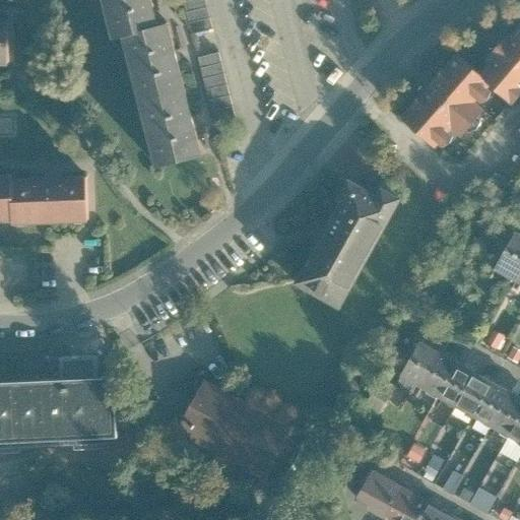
[(160,25),(153,0),(93,0),(105,41),(113,39),(160,25)]
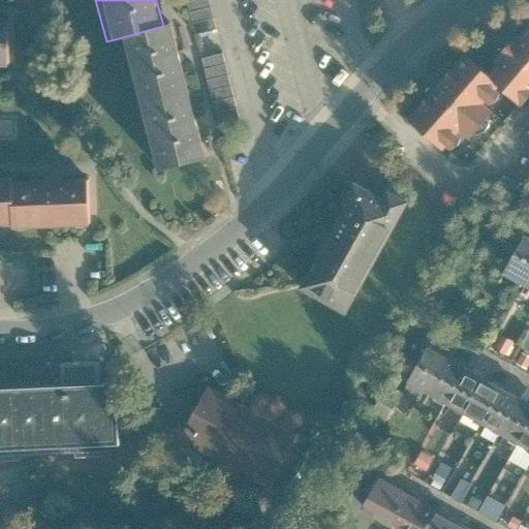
[(206,0),(185,0),(193,35),(215,31),(206,0)]
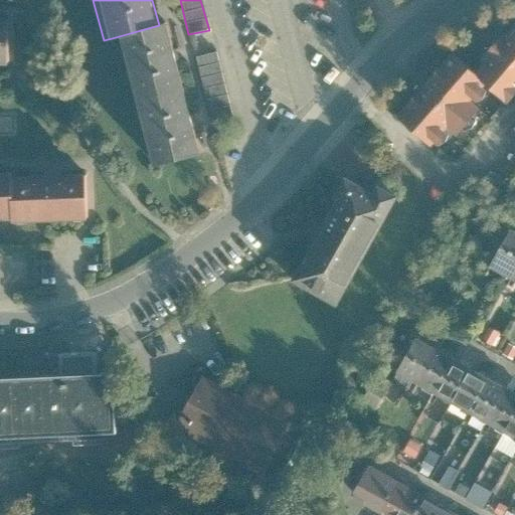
[(0,69),(9,69),(8,21),(0,21),(0,69)]
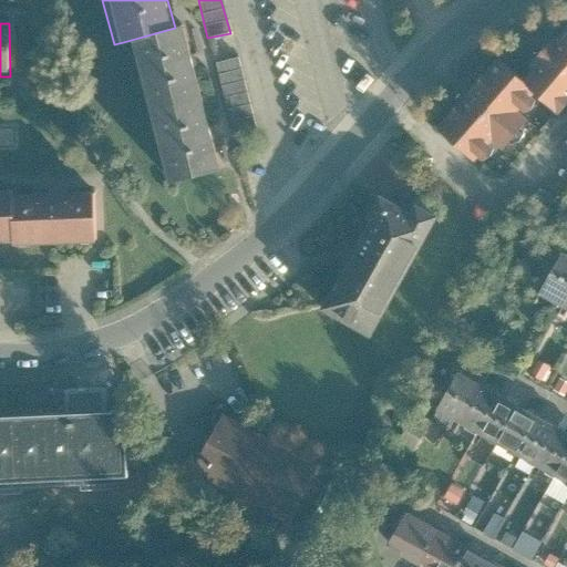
[(123,42),(141,113),(203,96),(184,26),(175,28),(123,42)]
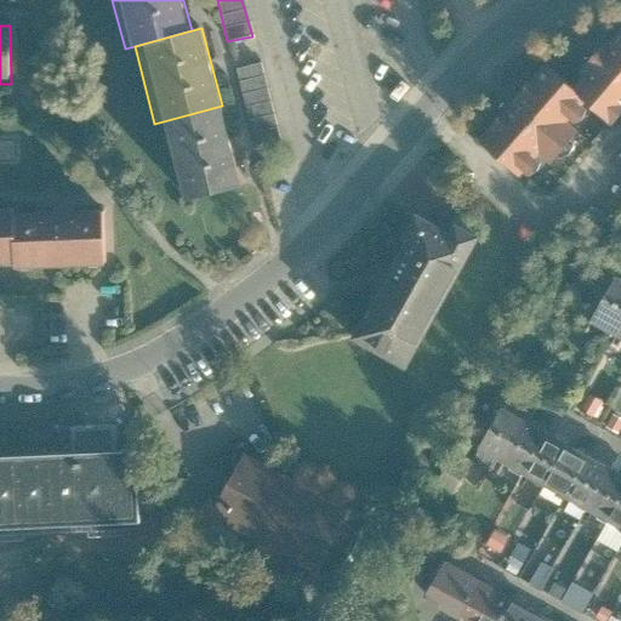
[(620,114),(620,30),(574,91),(587,102),(614,124),(620,114)]
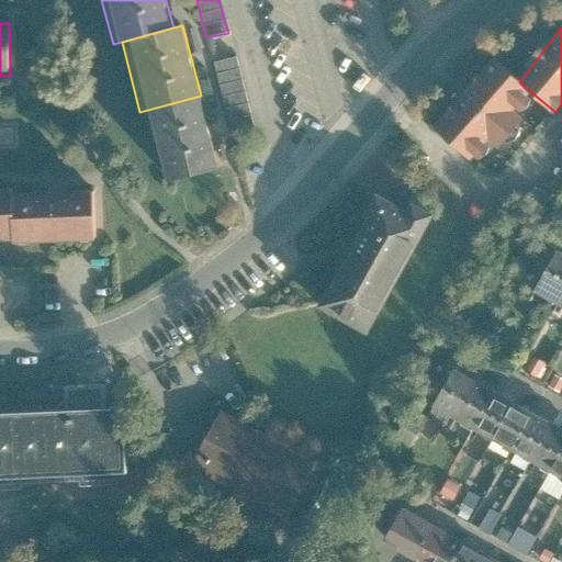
[(235,56),(215,60),(235,146),(256,142),(235,56)]
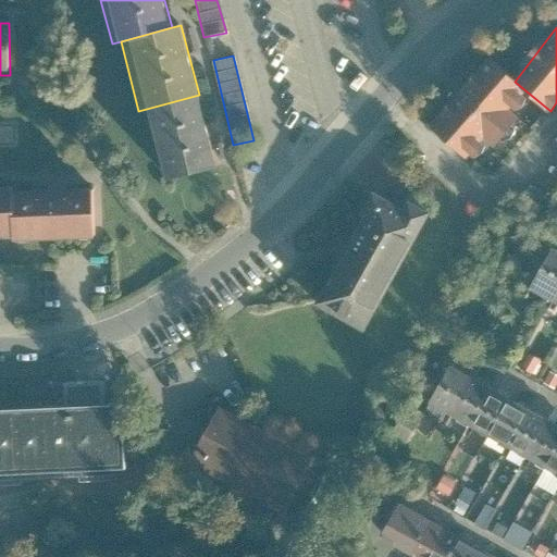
[(487,58),(428,127),(467,161),(527,91),(515,82),(487,58)]
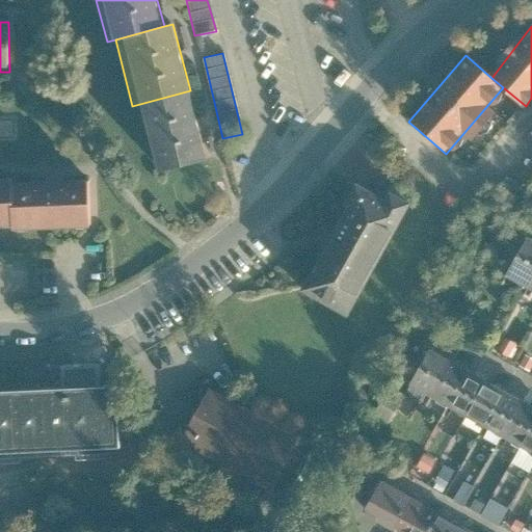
[(207,156),(190,90),(132,106),(150,171),(207,156)]
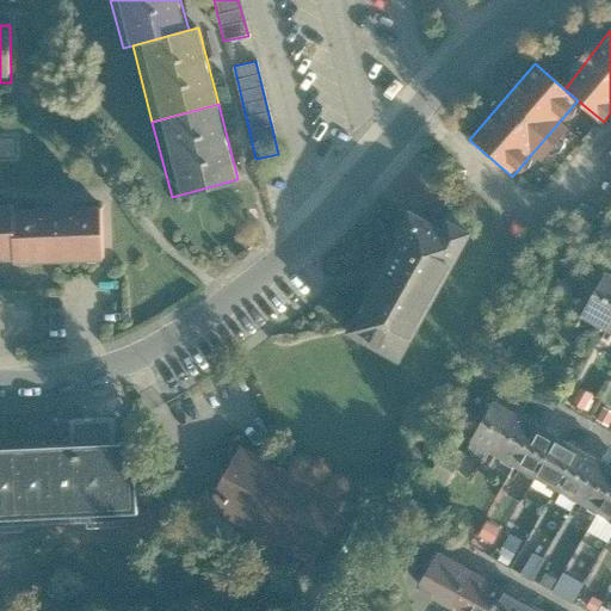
[(16,211),(16,207),(0,207),(0,267),(18,267),(16,211)]
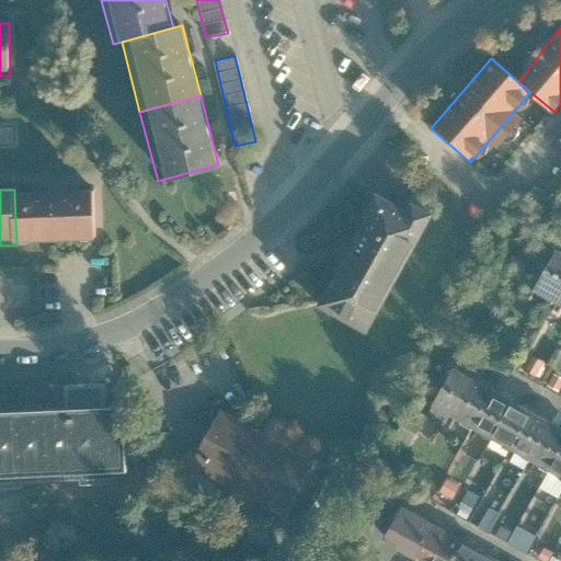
[(94,191),(14,194),(16,245),(16,249),(96,245),(94,191)]
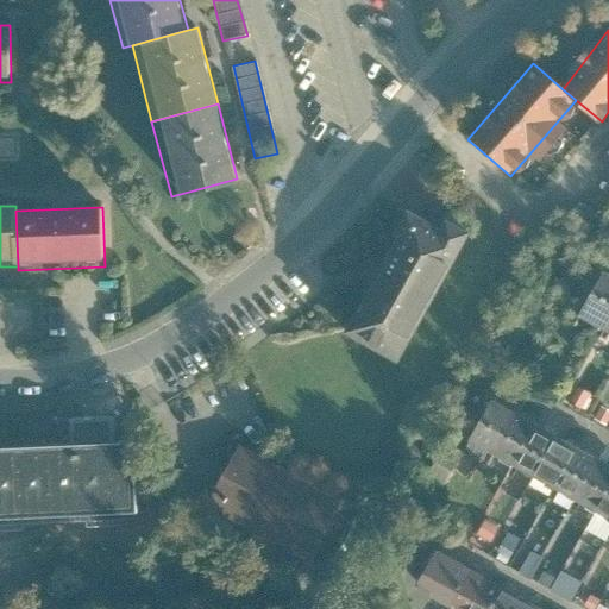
[(345,340),(400,371),(478,240),(454,227),(451,234),(416,214),(345,340)]
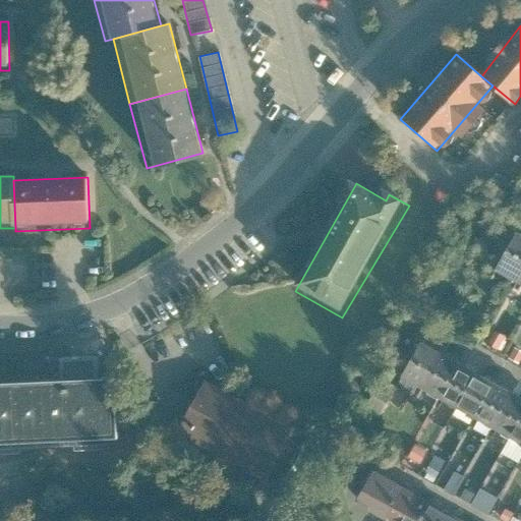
[(520,223),(500,263),(520,274),(520,223)]
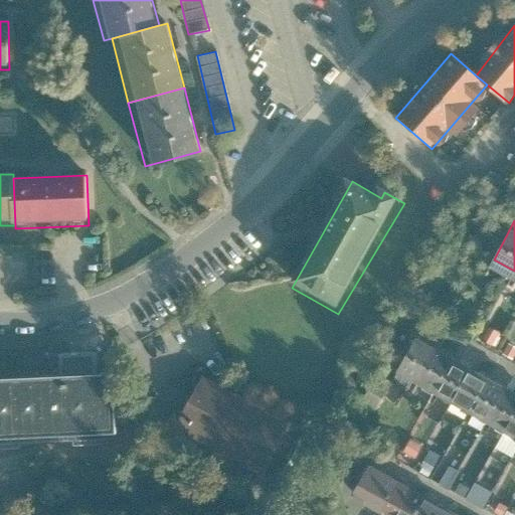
[(416,338),(392,380),(407,388),(414,377),(432,346),(416,338)]
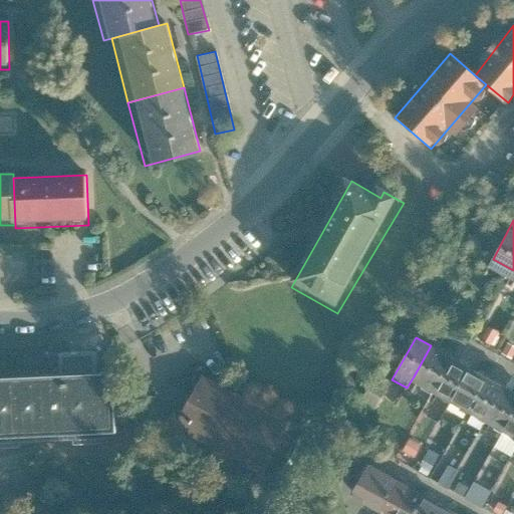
[(431,345),(414,376),(435,389),(453,357),(431,345)]
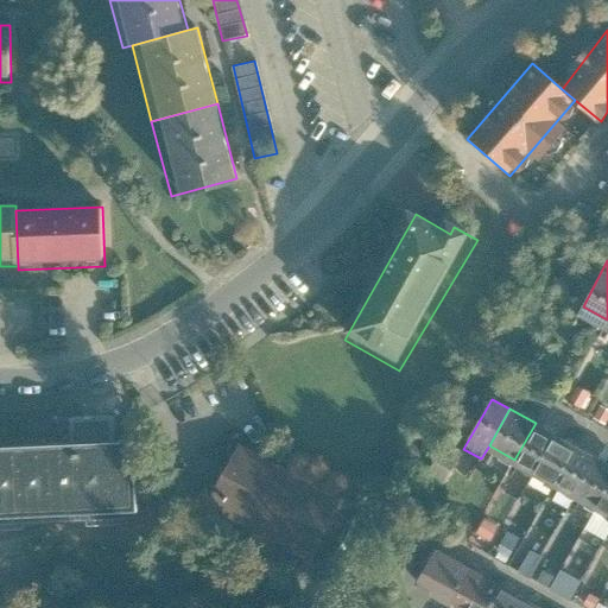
[(536,423),(514,460),(534,470),(555,435),(536,423)]
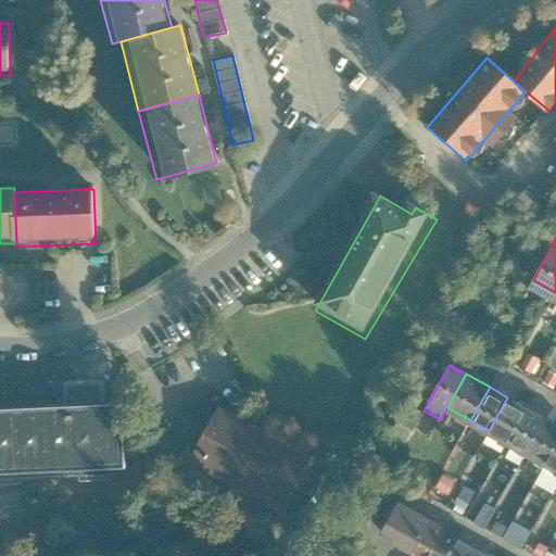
[(507,397),(489,430),(508,441),(527,407),(507,397)]
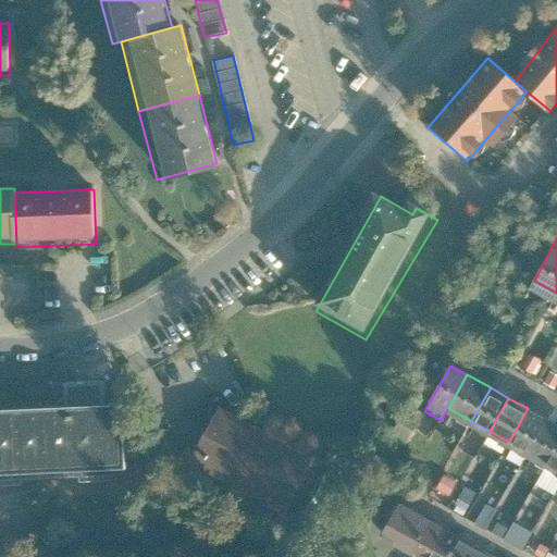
[(0,479),(127,475),(124,404),(0,408),(0,479)]
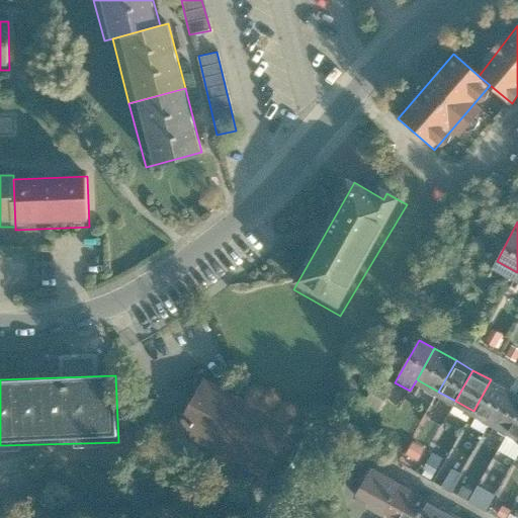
[(491,379),(473,411),(491,421),(509,390),(491,379)]
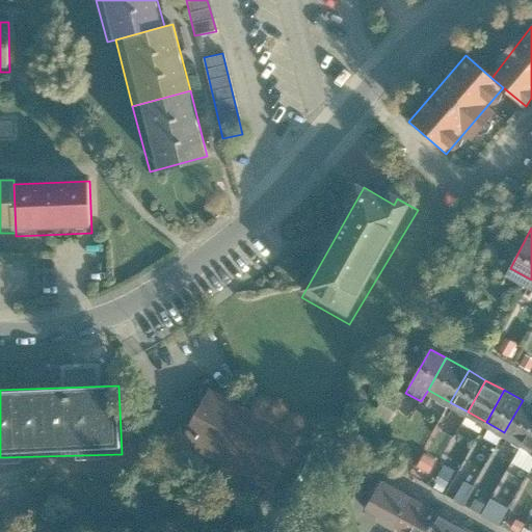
[(300,439),(211,392),(183,444),(272,491),(300,439)]
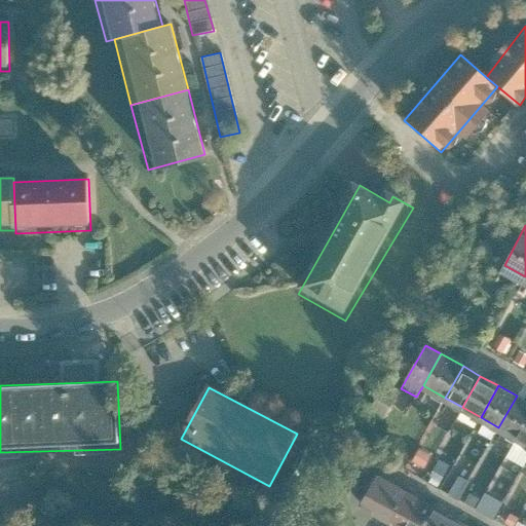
[(525,401),(517,396),(498,427),(517,438),(525,420),(525,401)]
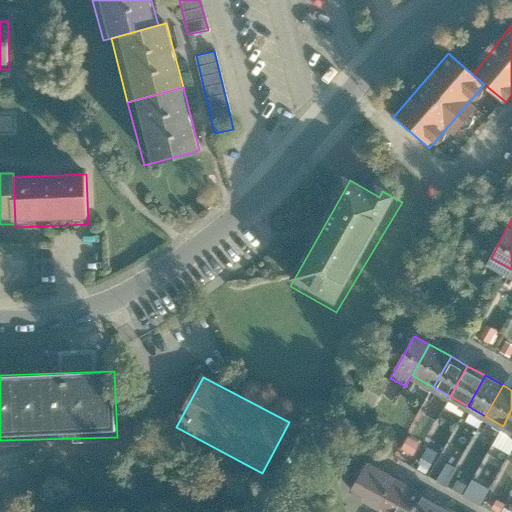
[(511,409),(503,426),(511,430),(511,409)]
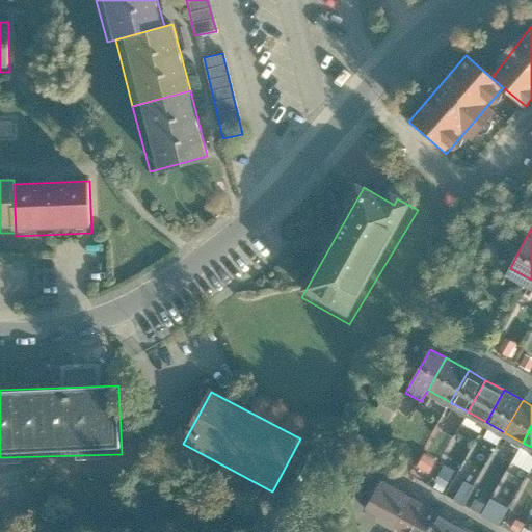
[(395,525),(414,493),(386,476),(367,508),(395,525)]
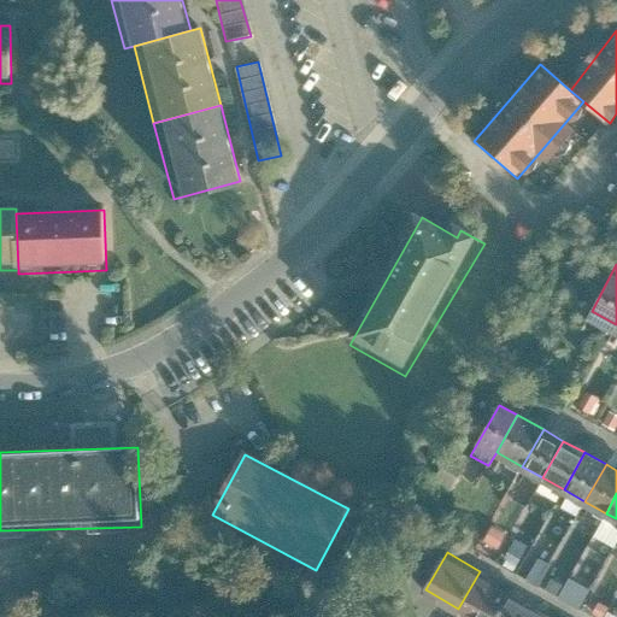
[(498,616),(513,589),(480,571),(458,609),(474,616),(498,616)]
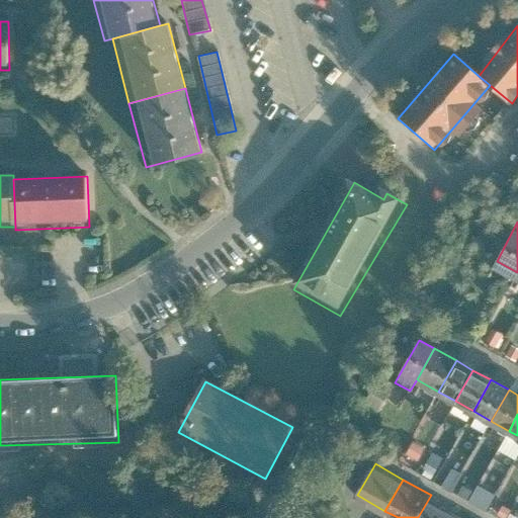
[(431,495),(418,517),(455,517),(460,511),(431,495)]
